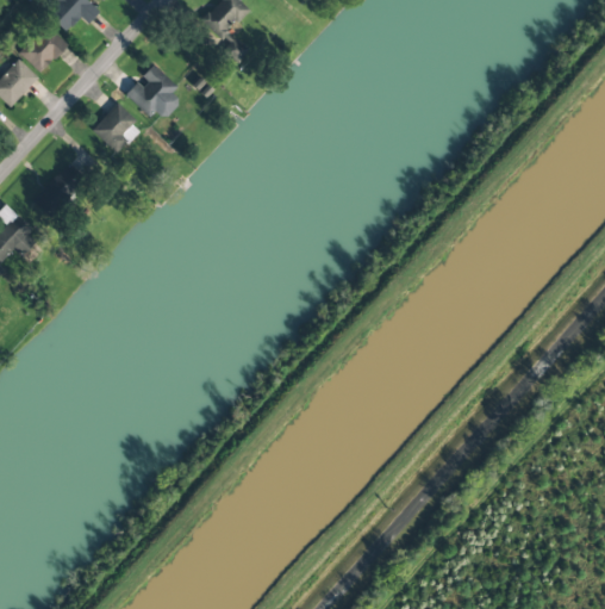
[(81,17),(87,24),(99,12),(86,0),(57,0),(58,1),(48,13),(67,31),(81,17)]
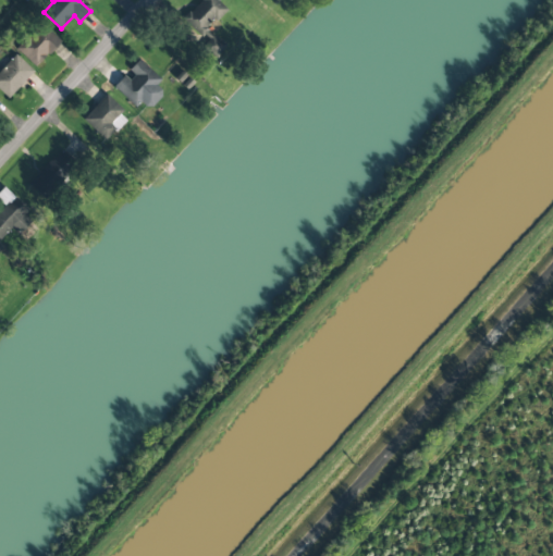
[(229,45),(210,31),(229,7),(219,0),(199,0),(184,21),(209,40),(204,47),(218,59),(229,45)]
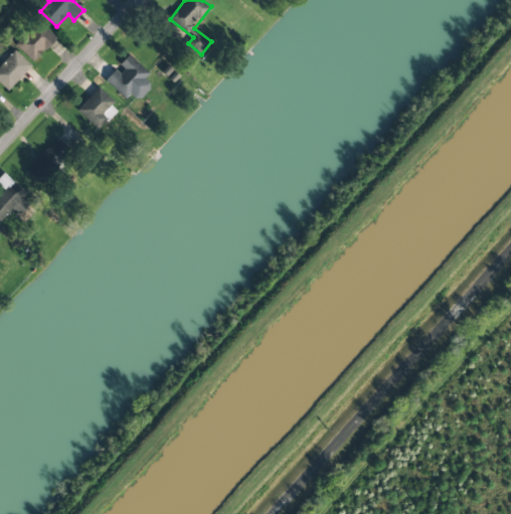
[(57,37),(40,21),(17,43),(34,60),(57,37)]
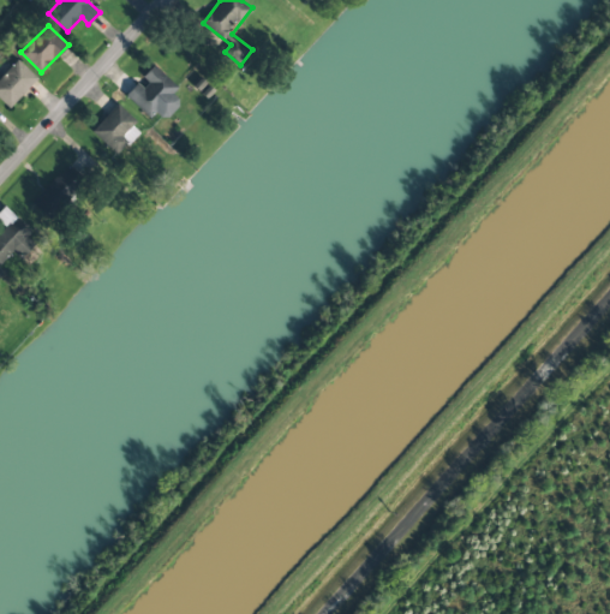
[(0,79),(0,96),(11,107),(39,78),(19,59),(0,79)]
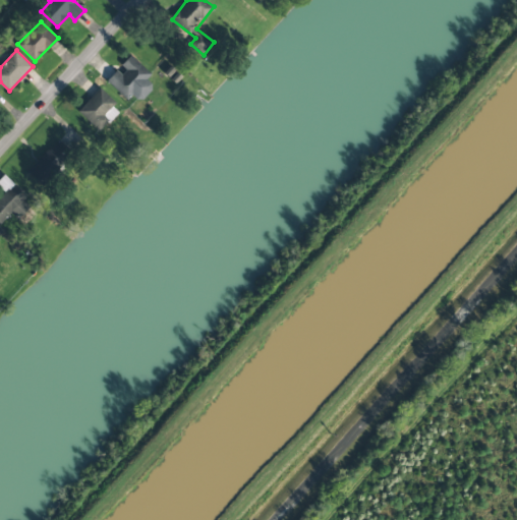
[(127,99),(151,74),(131,55),(119,67),(120,67),(108,79),(127,99)]
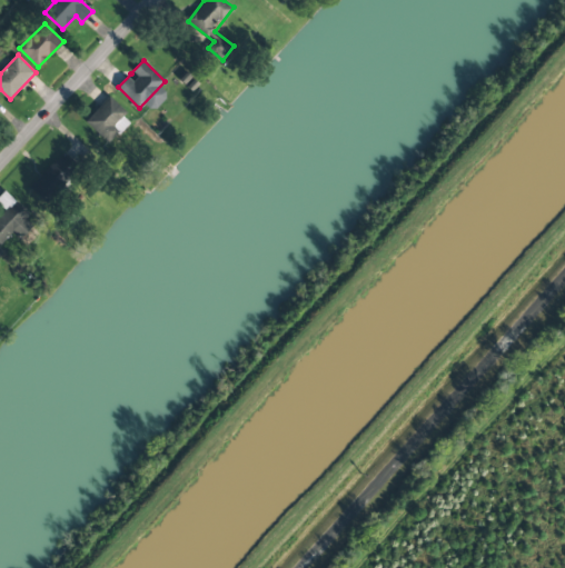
[(108,142),(127,125),(121,119),(127,112),(110,96),(86,120),(108,142)]
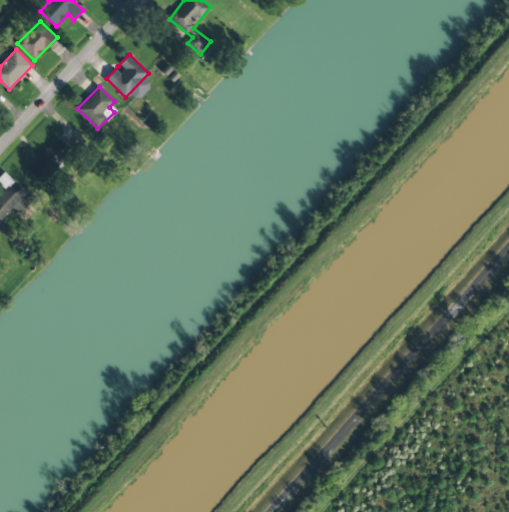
[(28,167),(42,182),(73,151),(59,137),(28,167)]
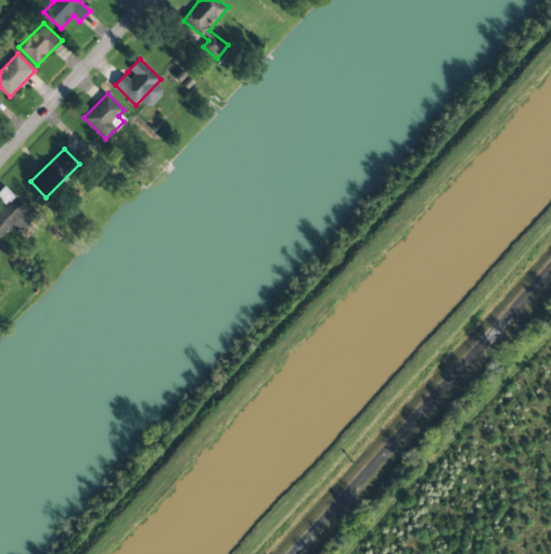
[(37,216),(5,188),(0,193),(0,196),(8,204),(0,211),(0,237),(1,239),(13,227),(21,233),(37,216)]
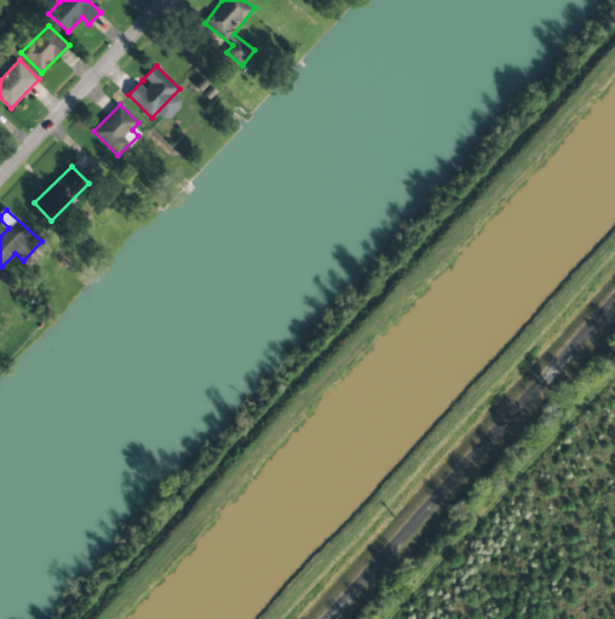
All buildings are outlined.
